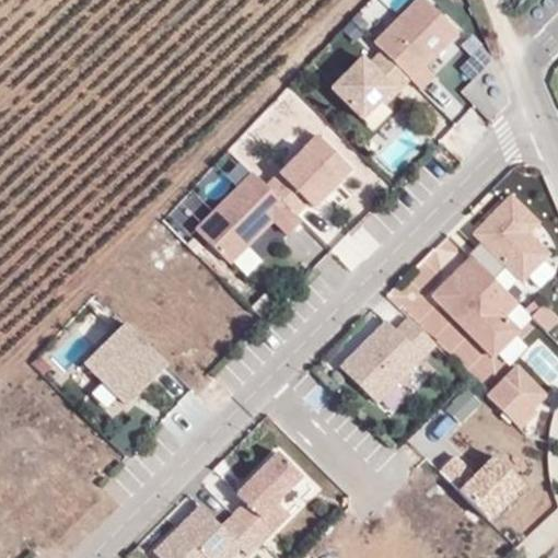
[(426,65),(458,33),(427,0),(416,0),(373,42),(422,90),(436,77),(426,65)]
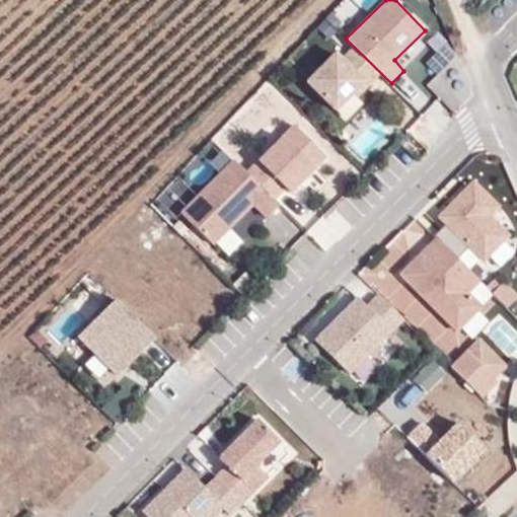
[(436,72),(457,57),(446,42),(425,57),(436,72)]
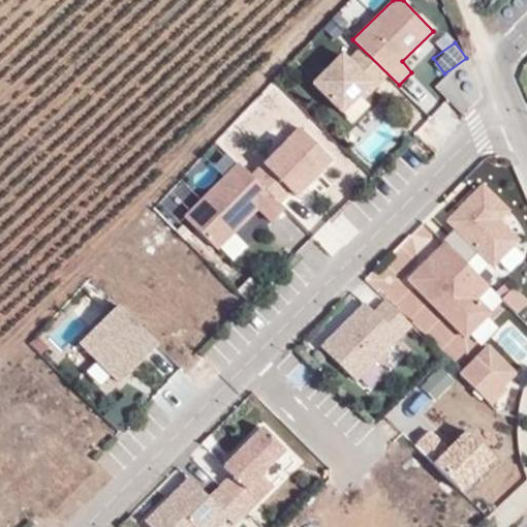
[(371,80),(340,50),(310,75),(342,111),(371,80)]
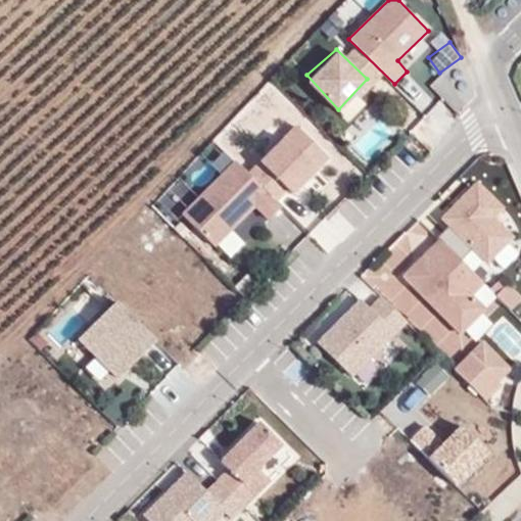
[(341,130),(362,161),(401,136),(381,104),(341,130)]
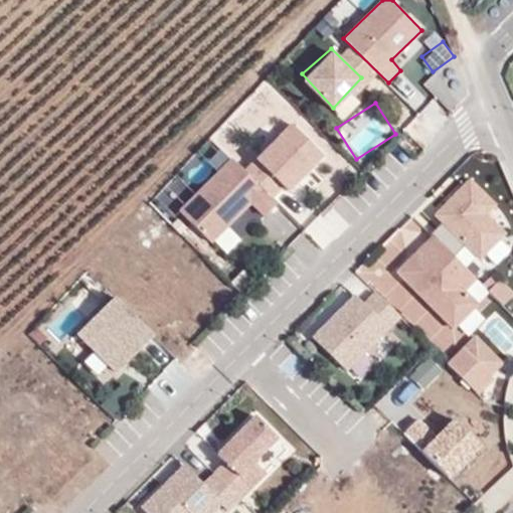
[(292,123),(281,133),(313,164),(325,154),(292,123)]
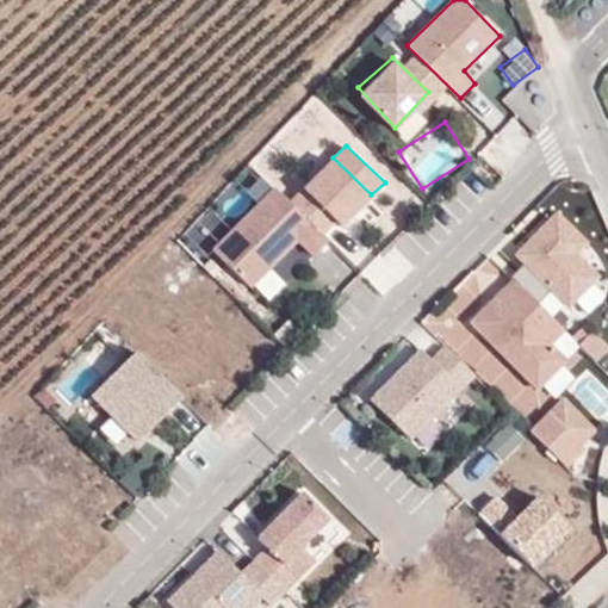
[(333,157),(303,186),(337,219),(341,223),(371,194),(333,157)]
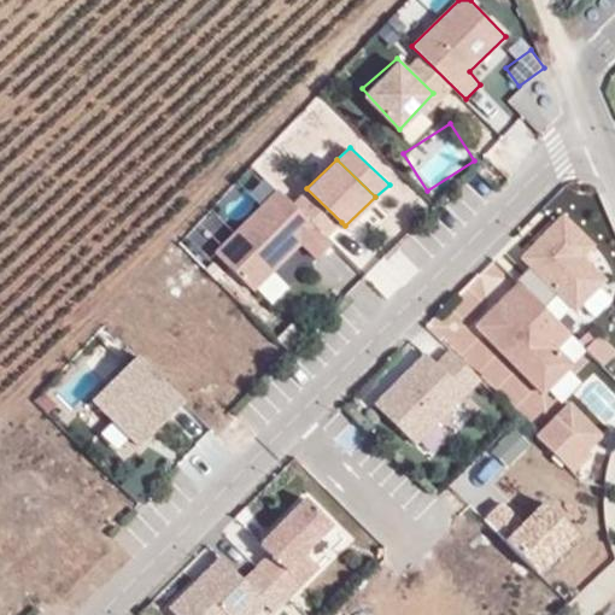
[(306,188),(292,203),(329,236),(341,222),(306,188)]
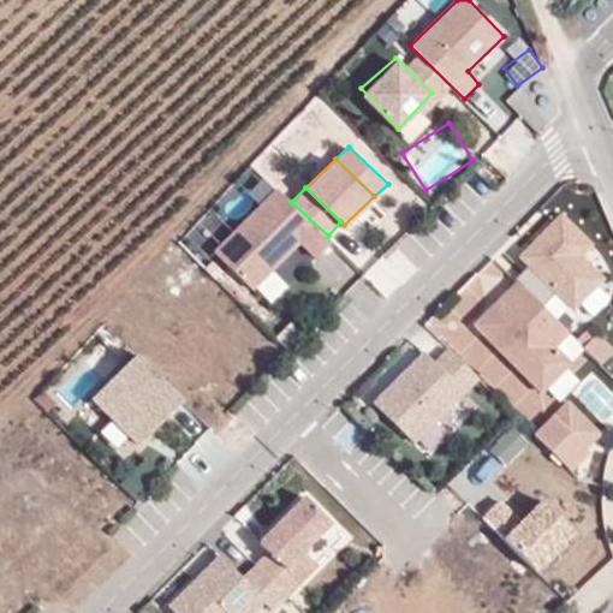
[(278,190),(215,253),(251,290),(299,247),(313,259),(333,240),(328,236),(291,202),(278,190)]
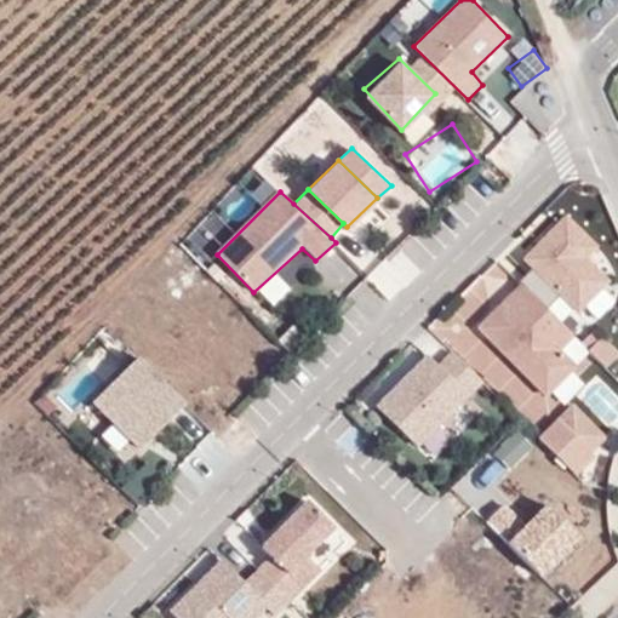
[(600,245),(566,216),(526,258),(582,313),(611,280),(587,261),(600,245)]
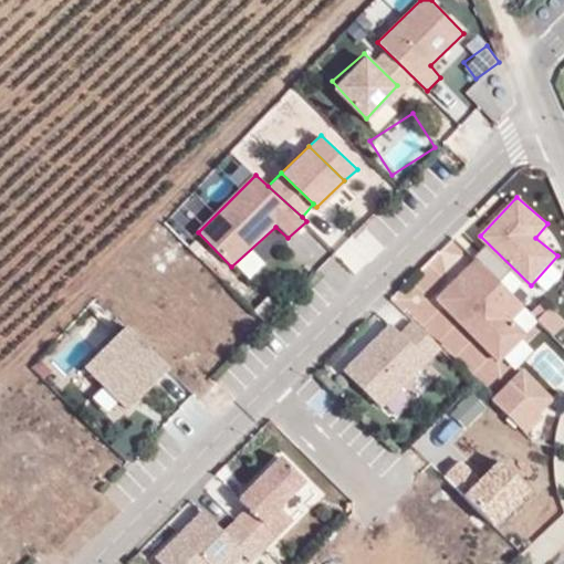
[(500,363),(526,333),(514,321),(526,309),(477,261),(436,299),(500,363)]
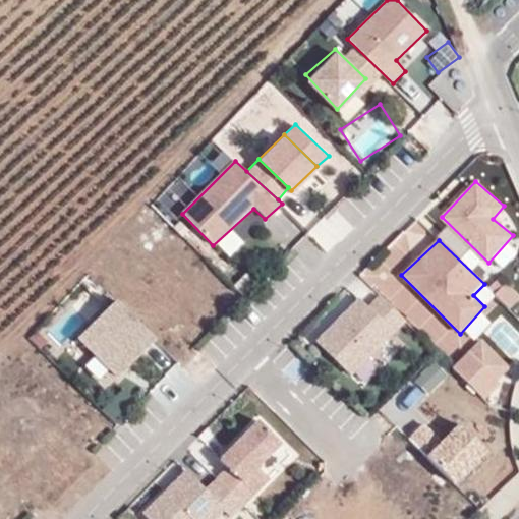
[(493,293),(511,308),(518,299),(518,293),(504,281),(493,293)]
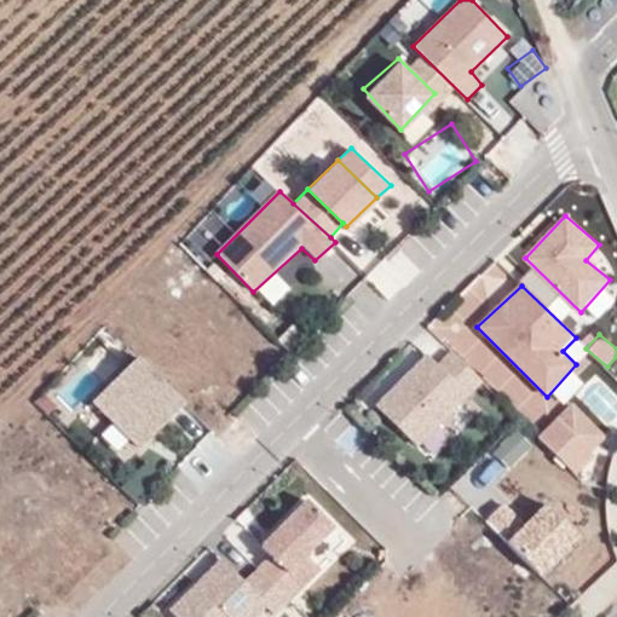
[(453,350),(436,364),(470,396),(484,382),(453,350)]
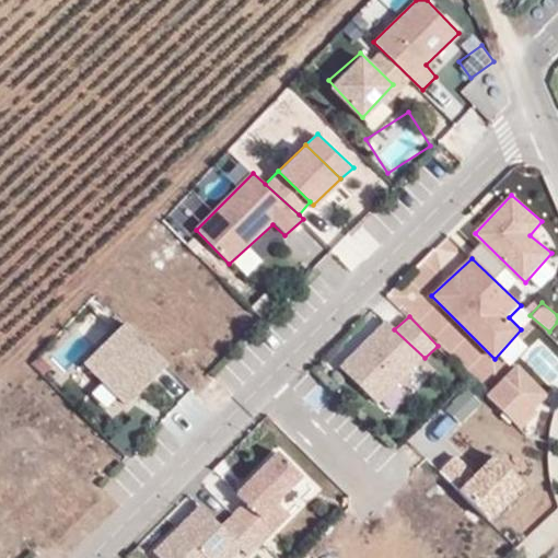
[(169,359),(126,318),(70,373),(104,408),(115,397),(127,406),(169,359)]
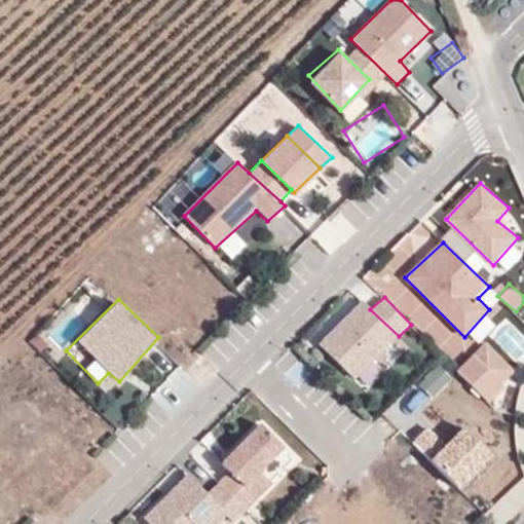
[(370,309),(360,300),(319,342),(356,379),(399,336),(370,309)]
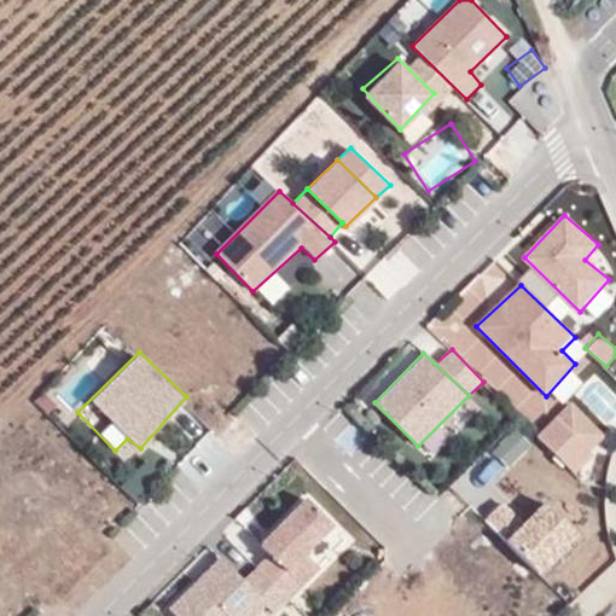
[(608,437),(571,404),(538,436),(575,471),(608,437)]
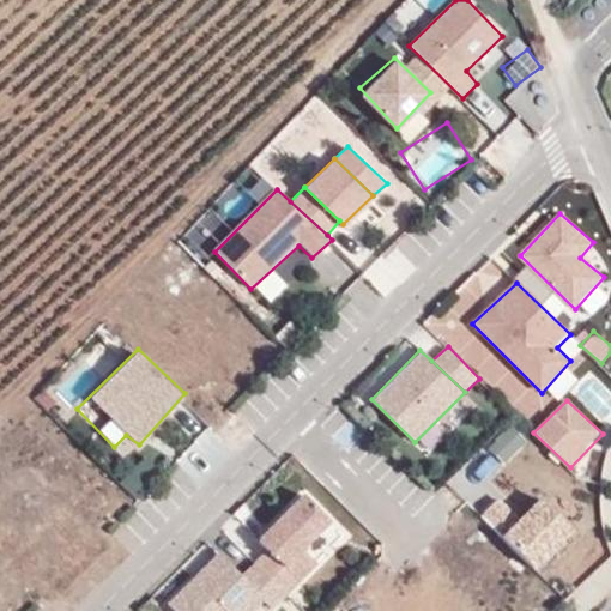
[(306,491),(261,532),(274,544),(289,558),(302,546),(332,520),(306,491)]
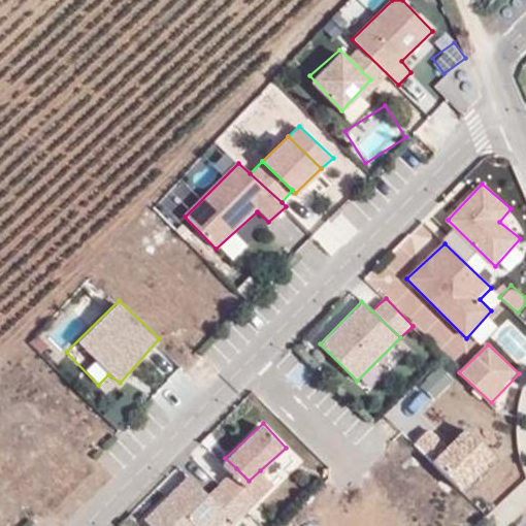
[(446,445),(429,429),(414,445),(459,485),(493,455),(467,427),(446,445)]
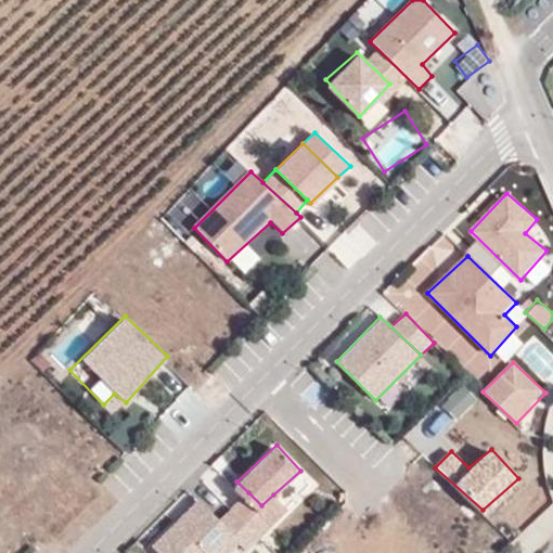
[(277,497),(287,508),(313,481),(303,471),(277,497)]
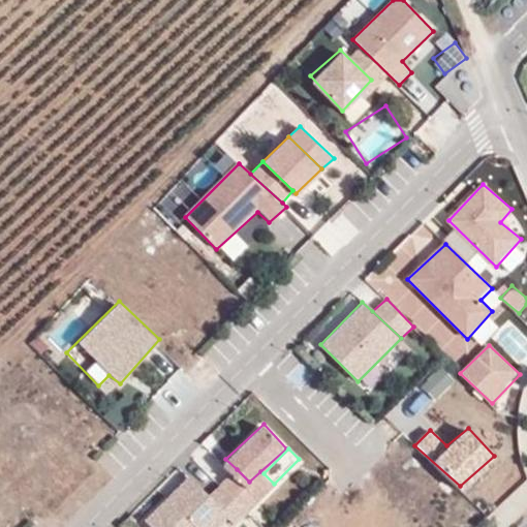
[(249,482),(237,469),(222,485),(250,512),(277,488),(260,471),(249,482)]
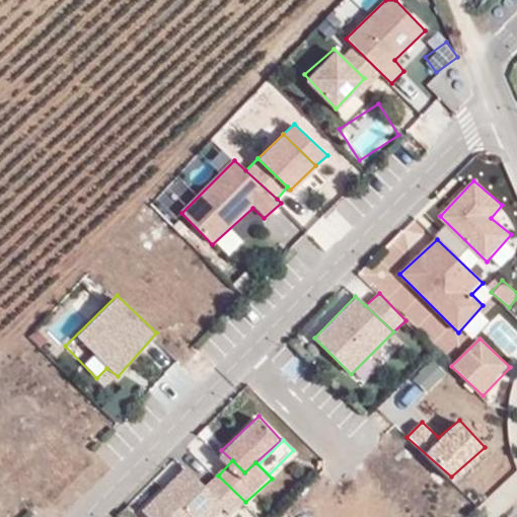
[(183,467),(143,510),(149,516),(214,516),(224,507),(204,487),(183,467)]
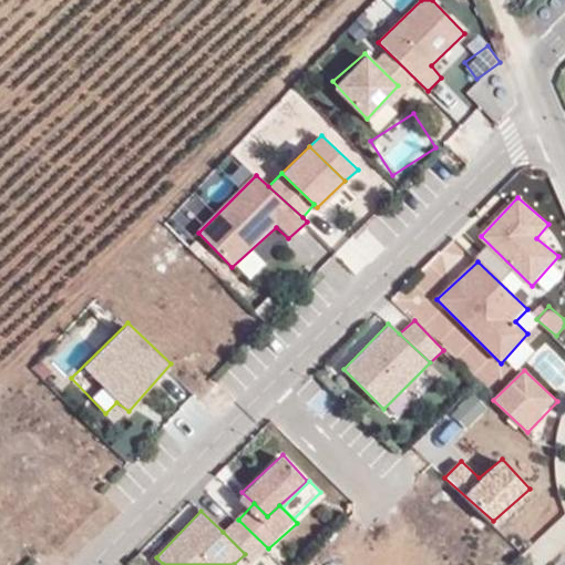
[(238,520),(223,532),(245,554),(254,563),(268,548),(238,520)]
